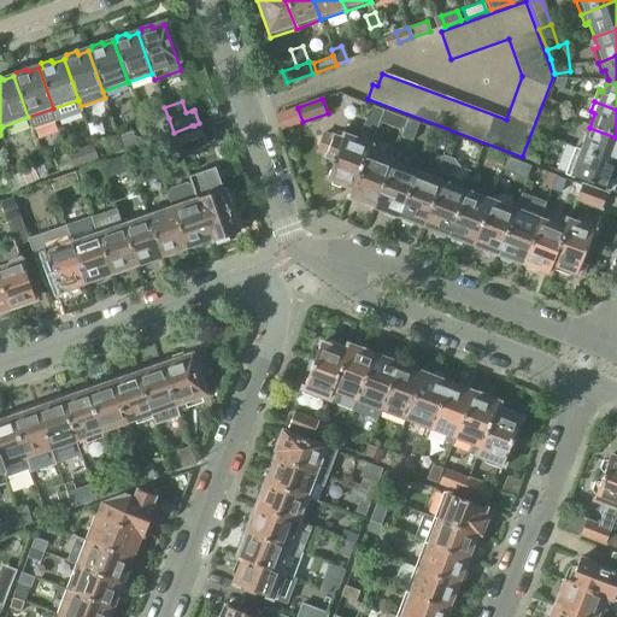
[(323,133),(316,153),(333,159),(330,163),(333,164),(327,178),(330,180),(330,186),(339,188),(344,184),(352,188),(348,197),(350,198),(366,154),(378,122),(382,111),(370,106),(357,141),(344,136),(342,140),(323,133)]
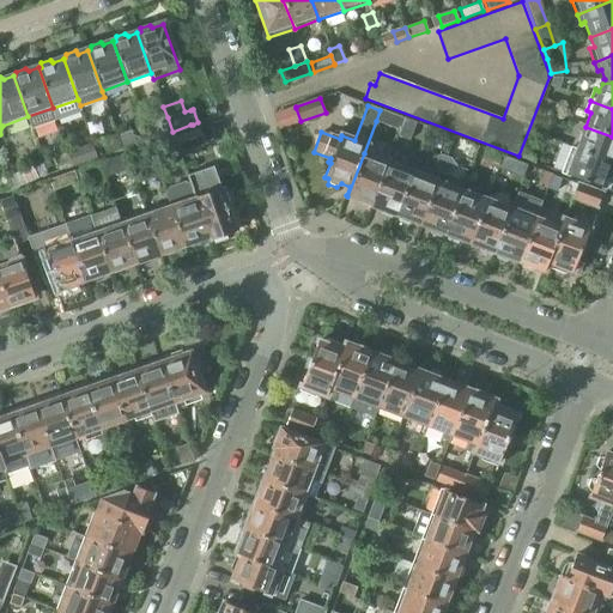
[(376,121),(400,131),(405,119),(404,119),(380,110),(376,121)]
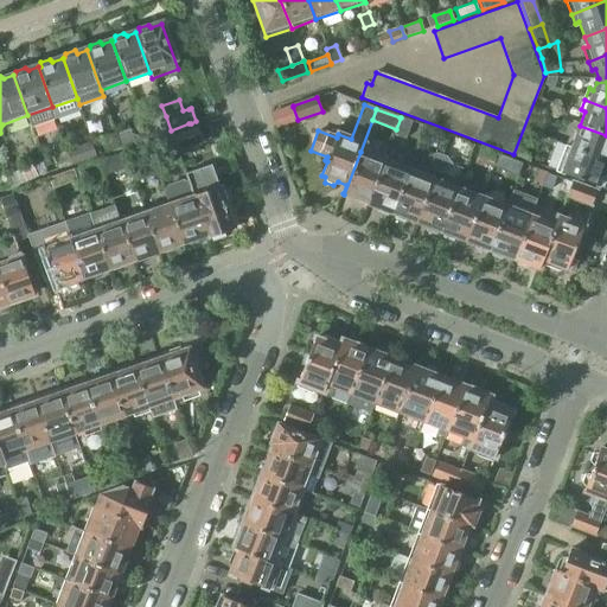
[(171,131),(166,116),(158,120),(163,133),(171,131)]
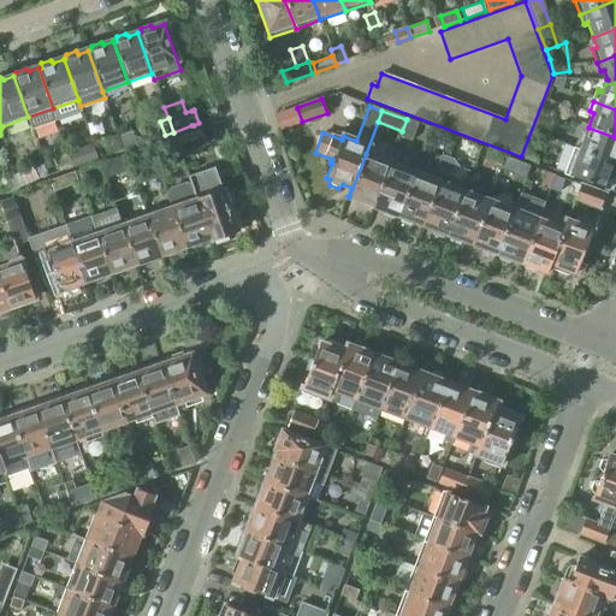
[(402,131),(400,137),(410,142),(418,124),(407,119),(402,131)]
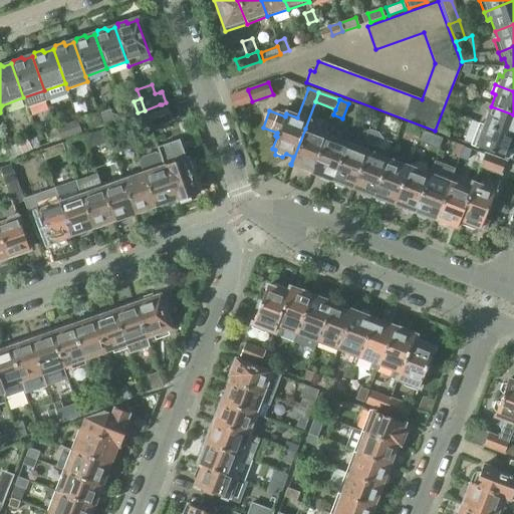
[(484,113),(479,125),(513,139),(513,138),(513,114),(491,106),(488,114),(484,113)]
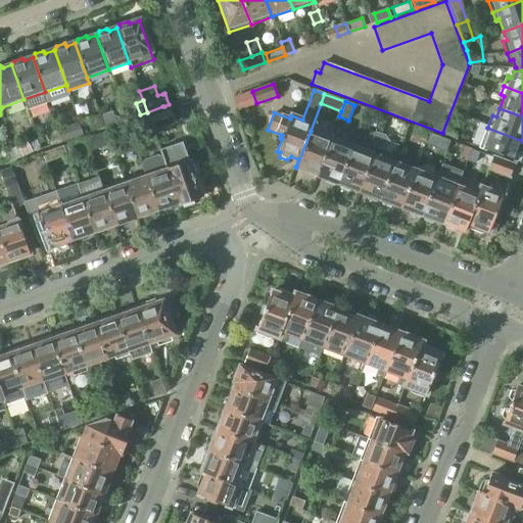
[(171,109),(162,112),(149,117),(153,130),(175,122),(171,109)]
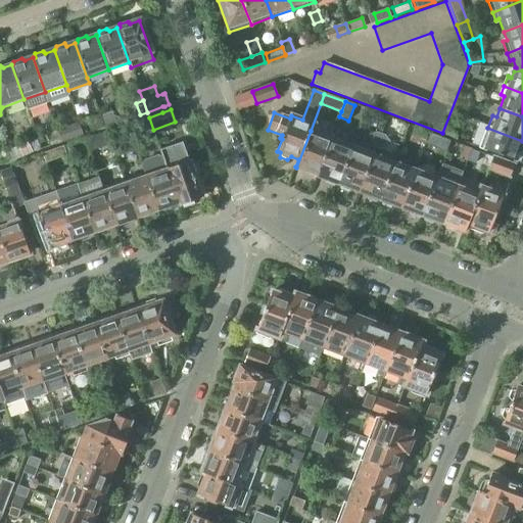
[(112,112),(100,116),(104,127),(116,123),(112,112)]
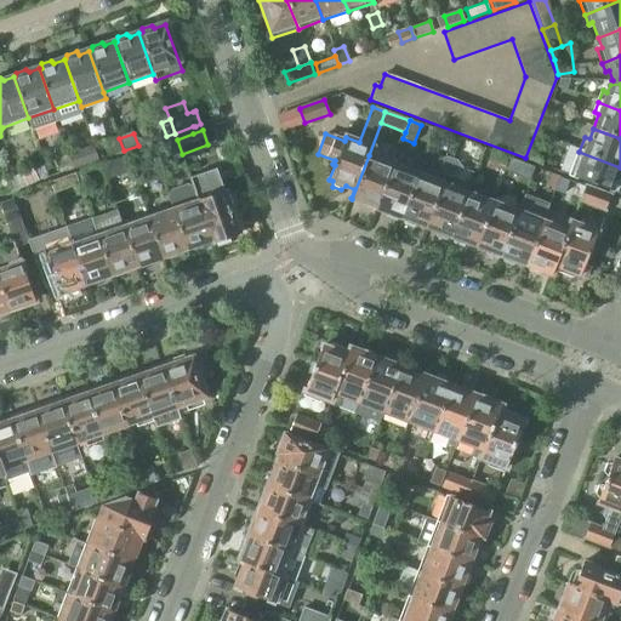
[(176,140),(165,143),(169,153),(180,149),(176,140)]
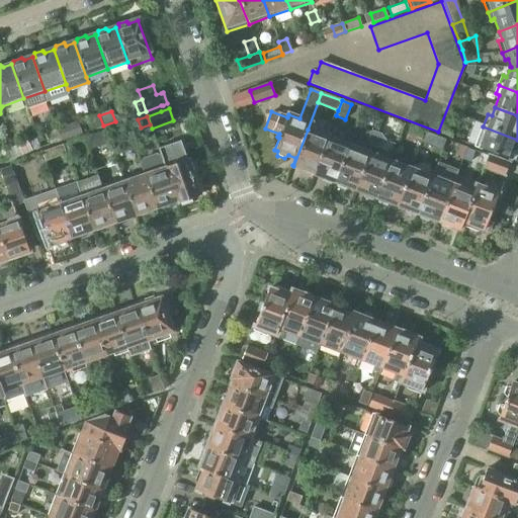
[(56,125),(57,128),(61,141),(62,141),(82,134),(78,120),(61,126),(60,124),(56,125)]
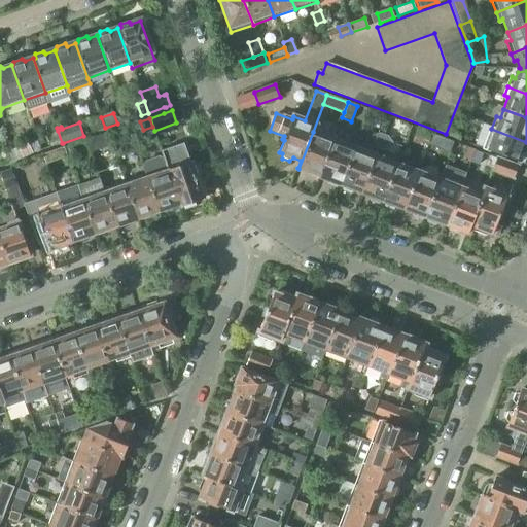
[(128,126),(114,130),(117,140),(131,135),(128,126)]
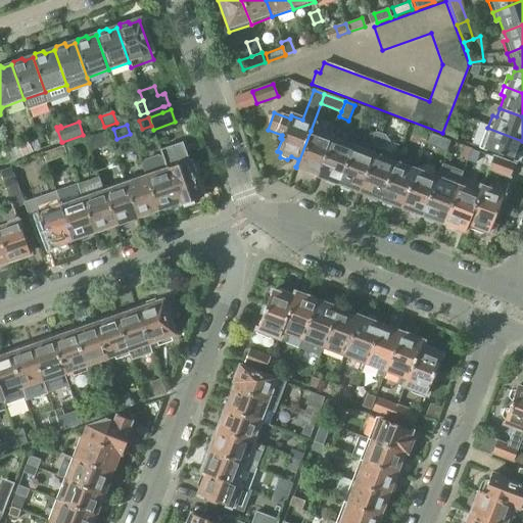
[(522,141),(487,128),(484,136),(488,138),(484,149),(516,161),(517,158),(521,157),(522,151),(522,147),(521,145),(522,141)]
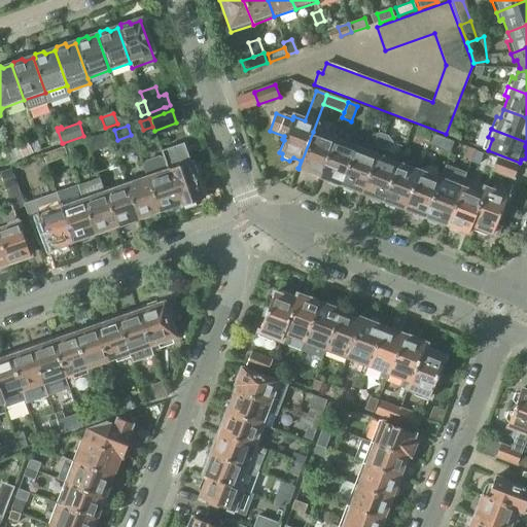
[(50,147),(62,143),(58,131),(46,135),(50,145),(50,147)]
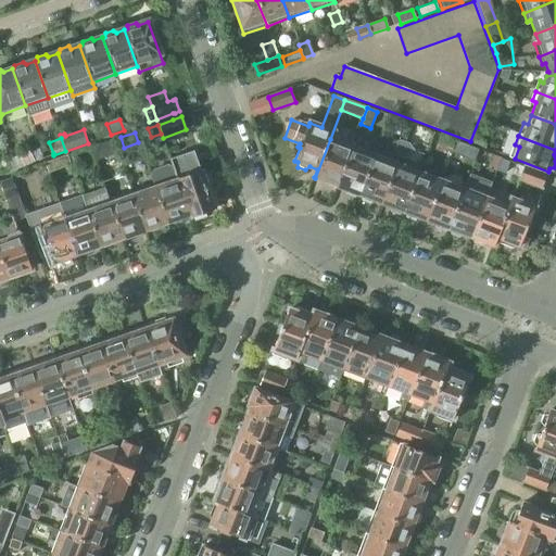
[(100,143),(100,144),(103,155),(116,151),(113,139),(100,143)]
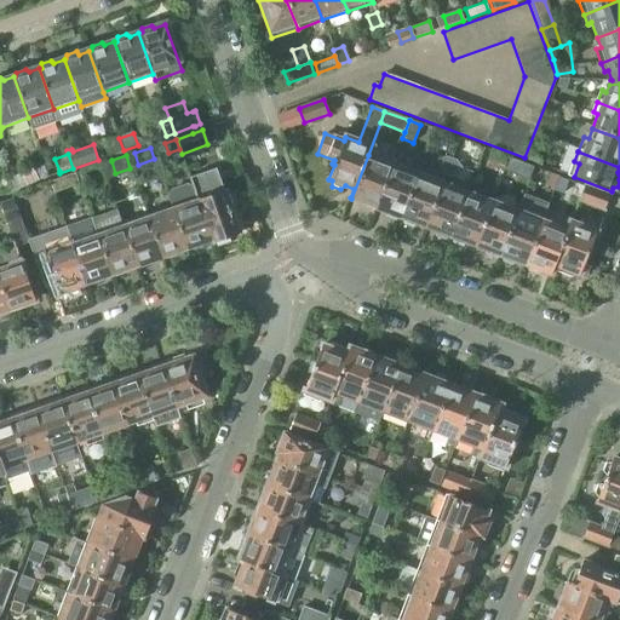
[(374,207),(377,208),(394,165),(368,155),(351,199),(361,202),(362,207),(371,211),(374,207)]
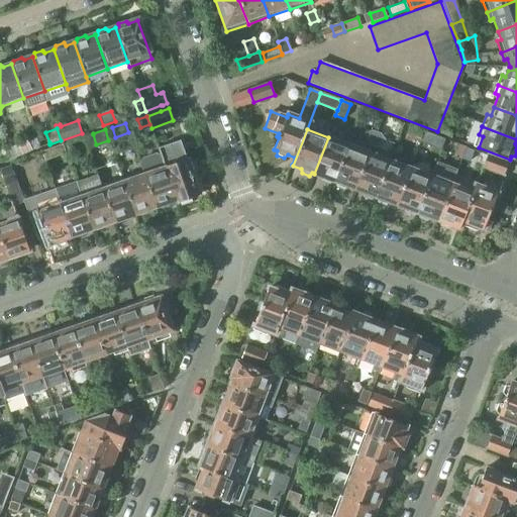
[(369,145),(372,146),(377,131),(373,129),(365,131),(369,145)]
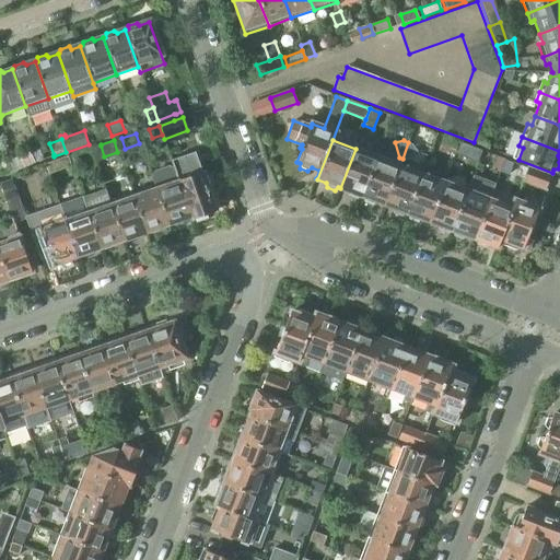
[(443,140),(440,149),(451,152),(454,144),(443,140)]
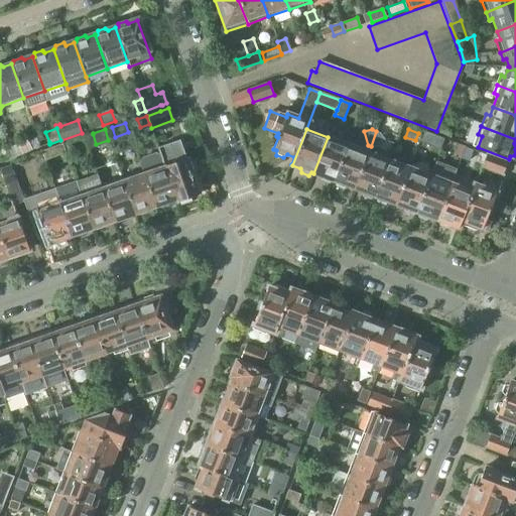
[(376,131),(371,146),(374,147),(385,139),(380,132),(376,131)]
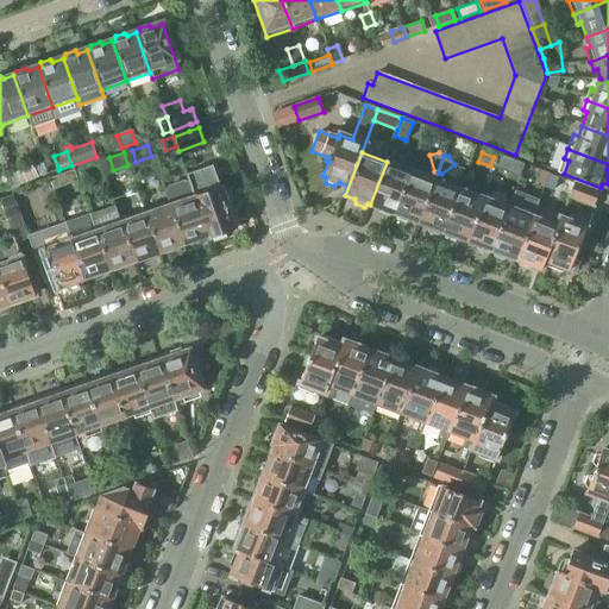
[(393,213),(394,213),(409,171),(387,162),(370,205),(378,207),(380,213),(388,217),(393,213)]
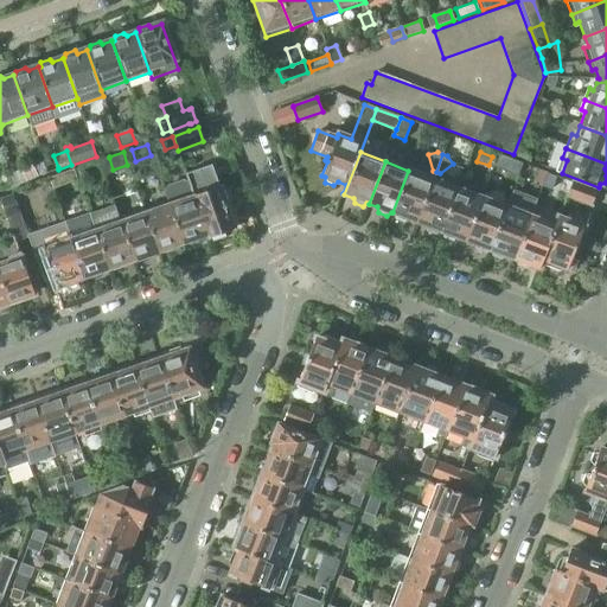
[(19,170),(23,179),(25,183),(48,173),(43,163),(33,166),(32,164),(19,170)]
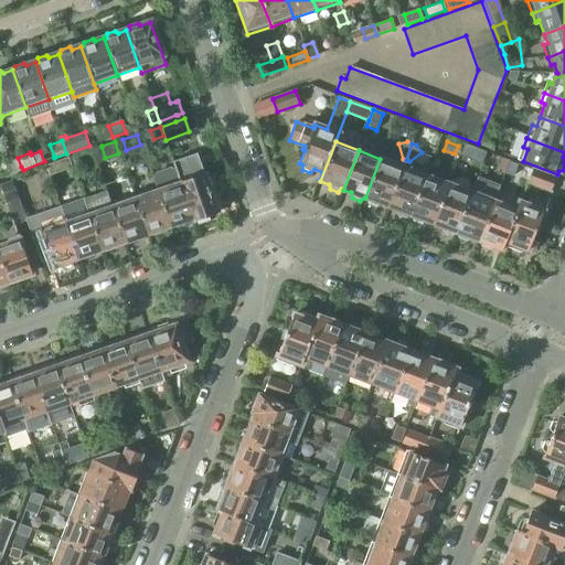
[(176,171),(192,217),(193,222),(217,213),(209,189),(212,185),(209,178),(204,177),(196,153),(173,162),(176,171)]
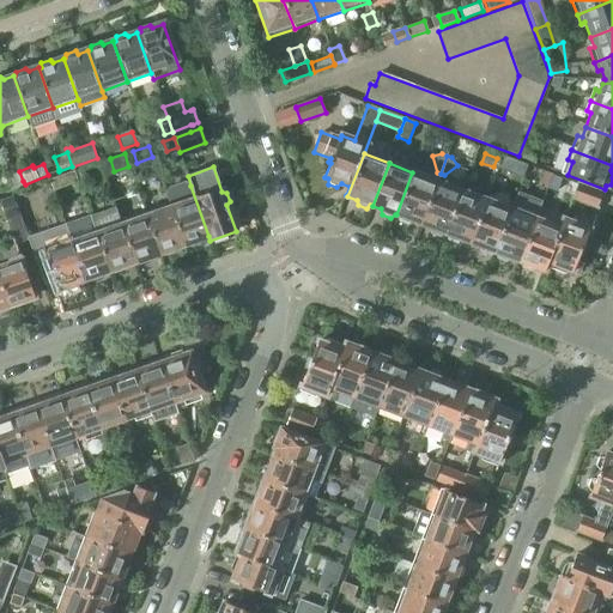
[(49,180),(54,192),(86,180),(83,169),(49,180)]
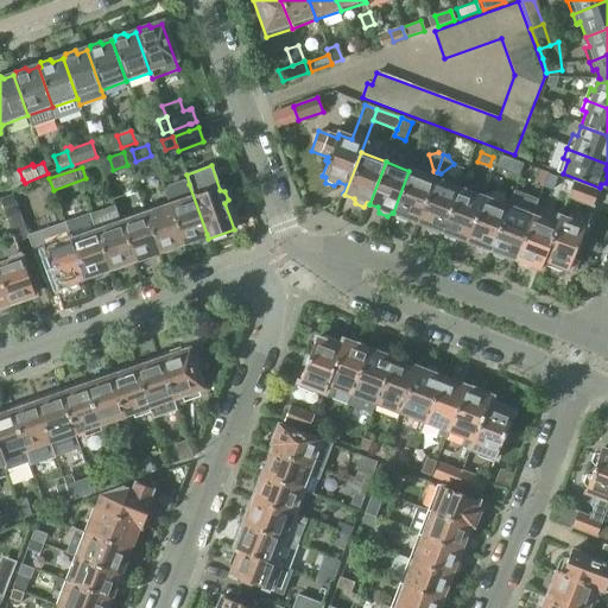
[(543,188),(548,173),(538,170),(533,184),(543,188)]
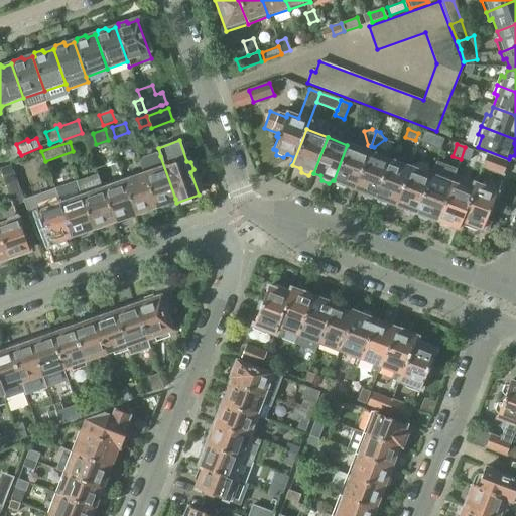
[(347,185),(356,189),(369,153),(347,145),(334,180),(336,181),(337,186),(343,188),(347,185)]
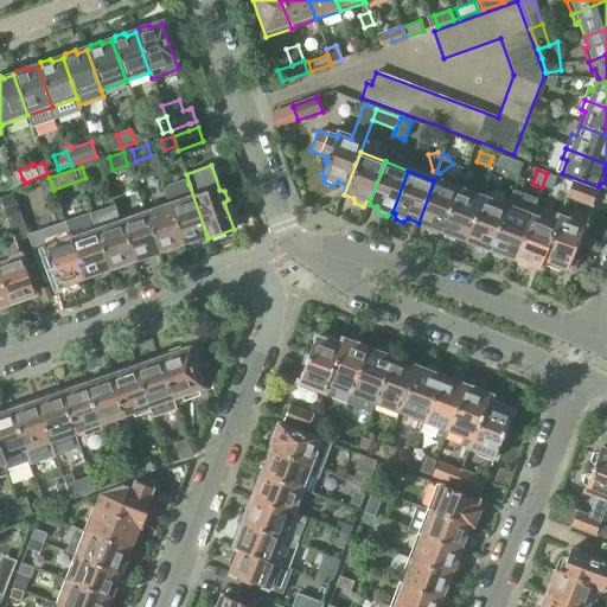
[(543,184),(553,187),(557,177),(548,173),(543,184)]
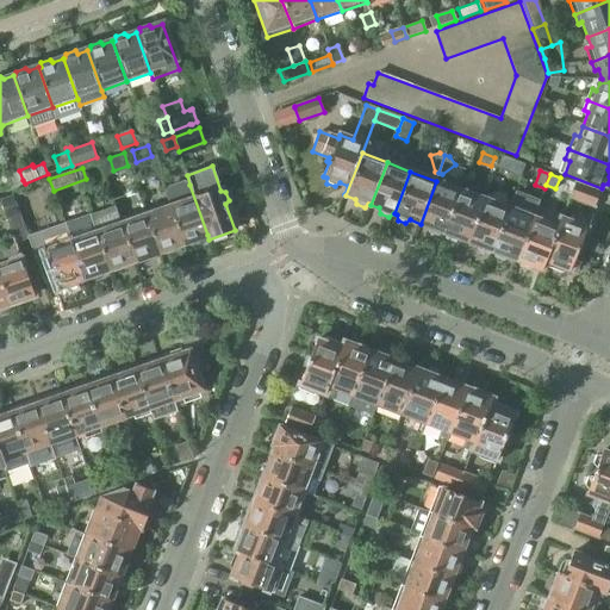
[(441,231),(444,232),(460,191),(436,181),(421,224),(428,226),(429,232),(437,235),(441,231)]
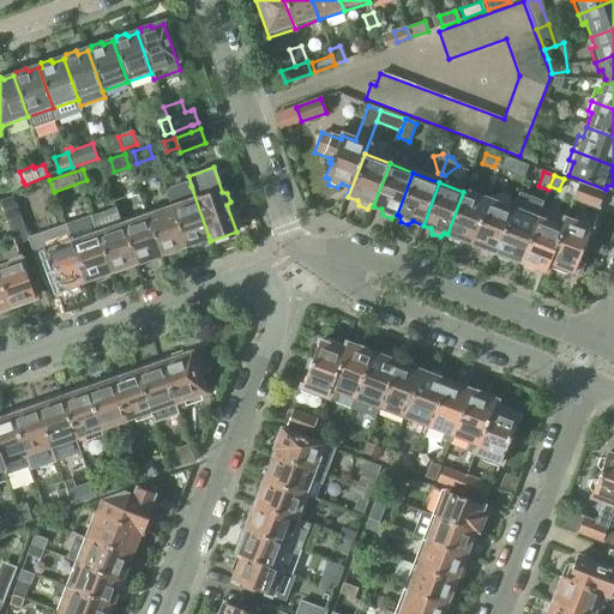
[(167,194),(170,204),(185,245),(186,244),(190,246),(199,244),(199,240),(209,236),(191,186),(186,184),(170,188),(167,194)]
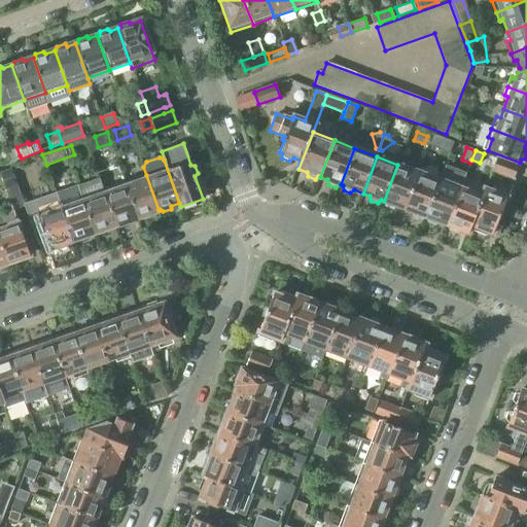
[(518,166),(497,157),(492,170),(514,178),(518,166)]
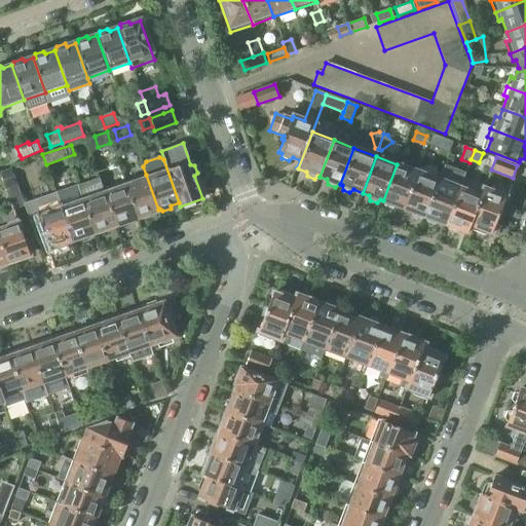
[(396,205),(405,209),(418,173),(397,164),(383,200),(384,201),(384,205),(391,209),(396,205)]
